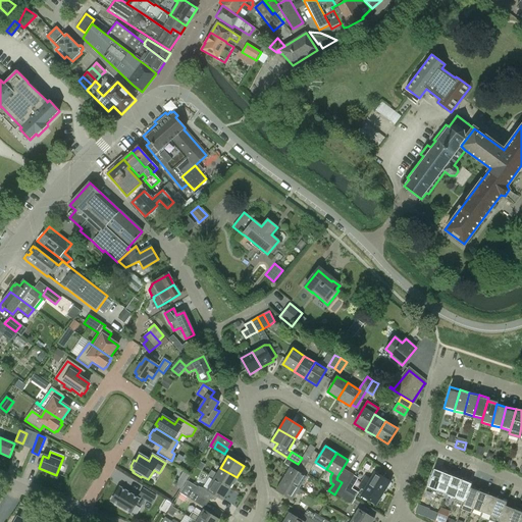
[(284,463),(291,467),(295,470),(296,468),(298,464),(288,458),(284,463)]
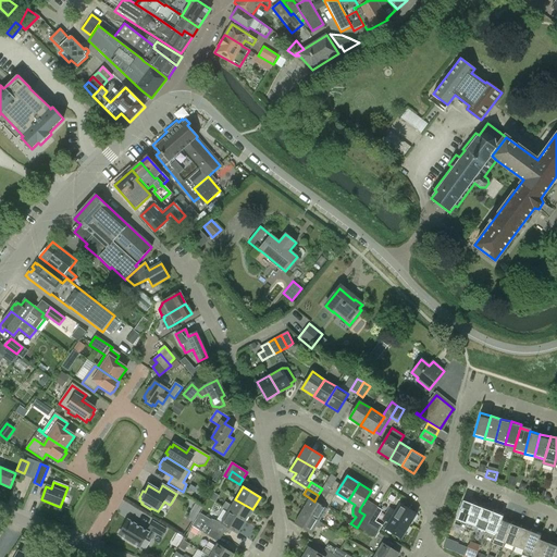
[(316,499),(321,504),(329,492),(322,489),(318,495),(316,499)]
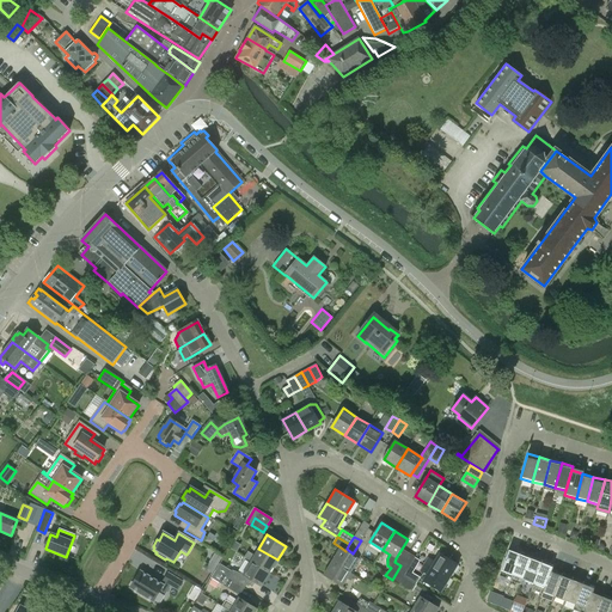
[(368,545),(361,540),(353,554),(360,557),(368,545)]
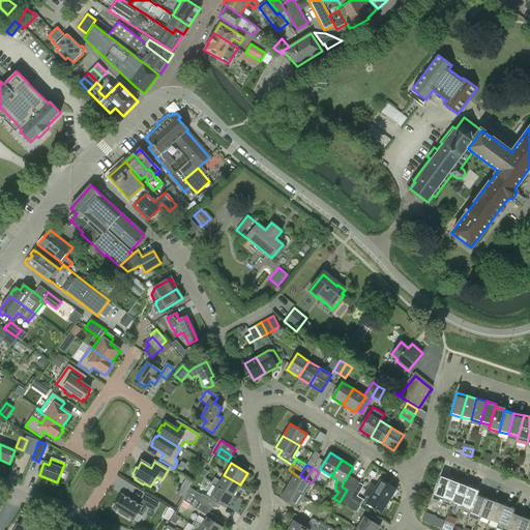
[(311,484),(299,477),(295,474),(288,487),(303,496),(311,484)]
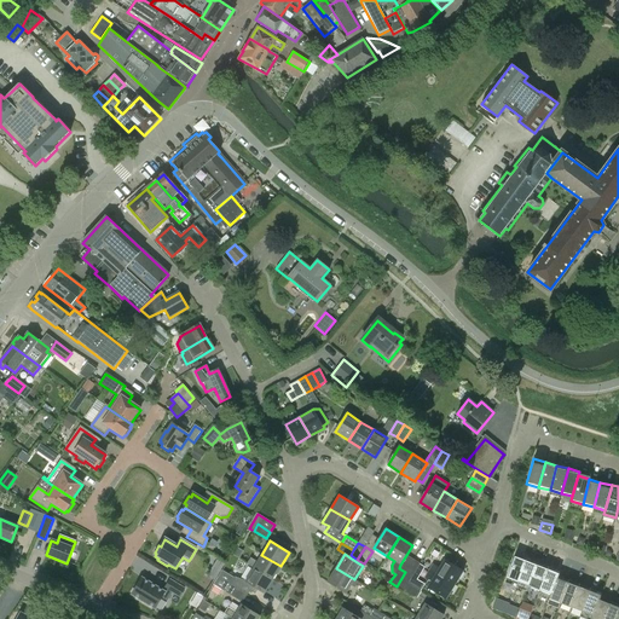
[(254,567),(254,568),(272,580),(281,566),(261,555),(258,561),(250,557),(247,563),(254,567)]
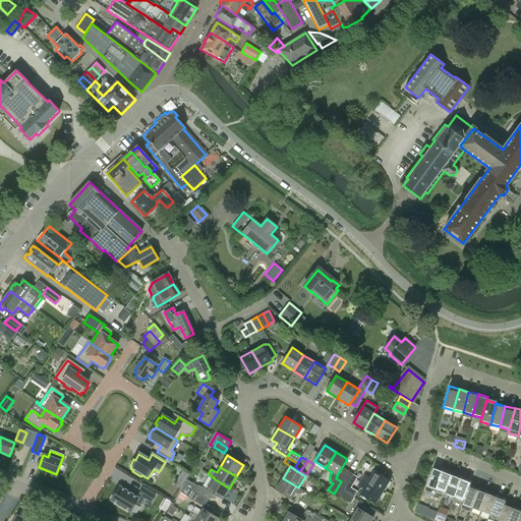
[(436,490),(444,470),(433,467),(426,486),(436,490)]
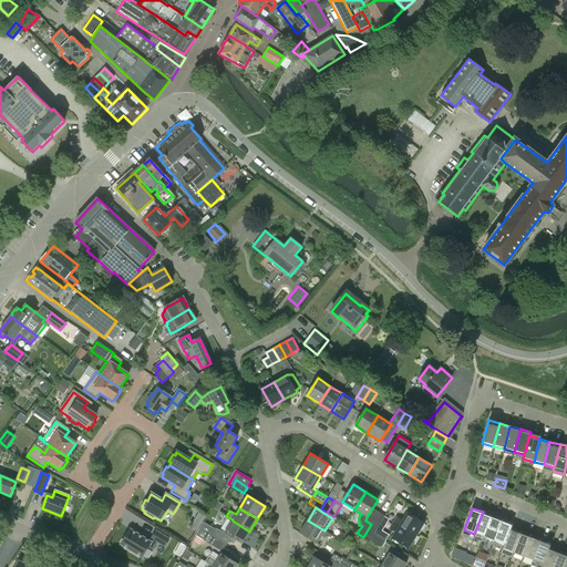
[(484,537),(493,516),(483,512),(474,534),(484,537)]
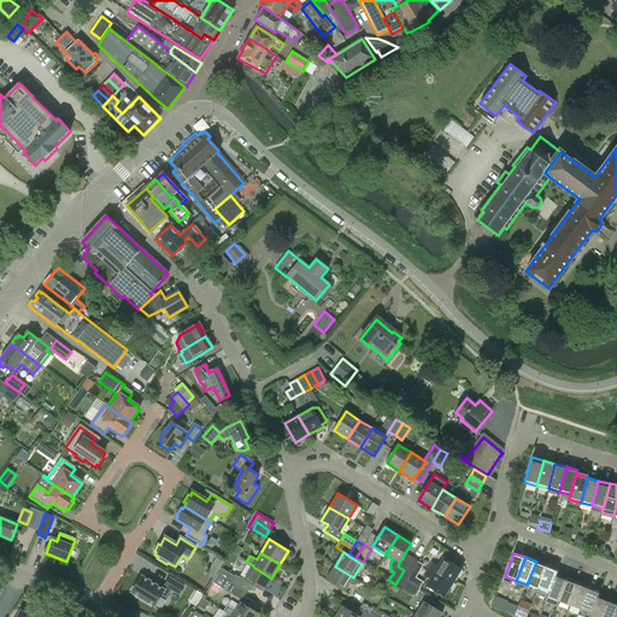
[(435,571),(453,583),(462,569),(442,558),(438,565),(432,562),(428,568),(430,569),(435,571)]
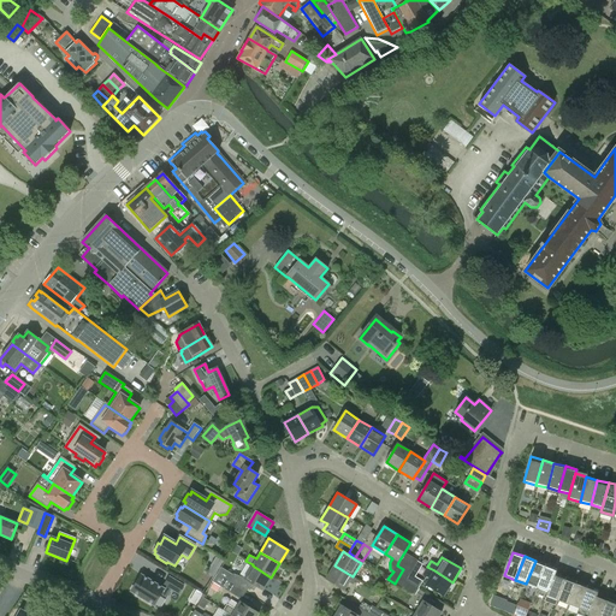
[(537,588),(546,564),(535,561),(526,584),(537,588)]
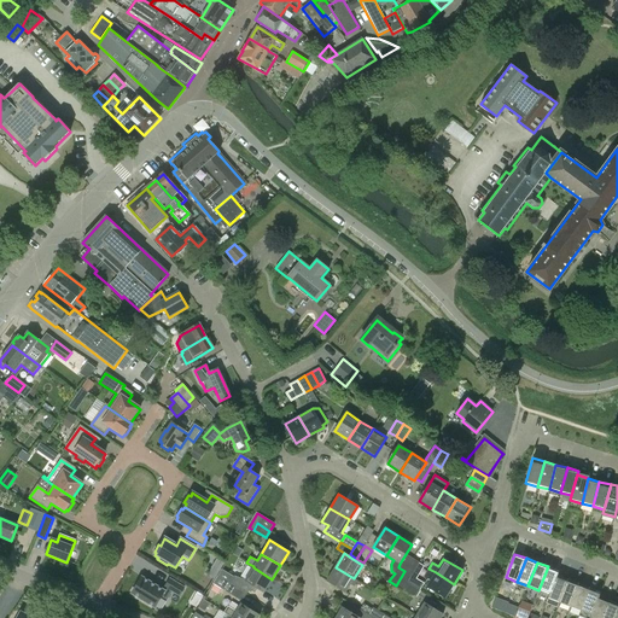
[(549,594),(558,575),(559,571),(548,566),(538,590),(549,594)]
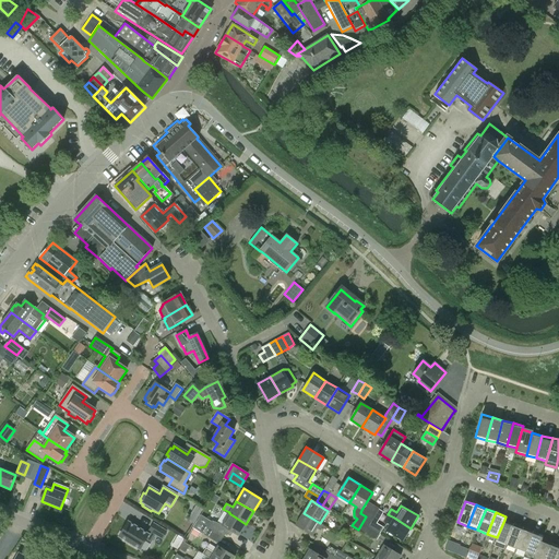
[(238,535),(246,524),(229,513),(222,525),(238,535)]
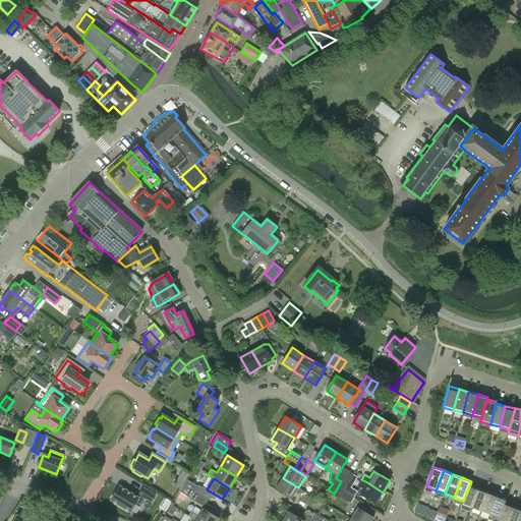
[(298,487),(283,478),(276,489),(291,499),(298,487)]
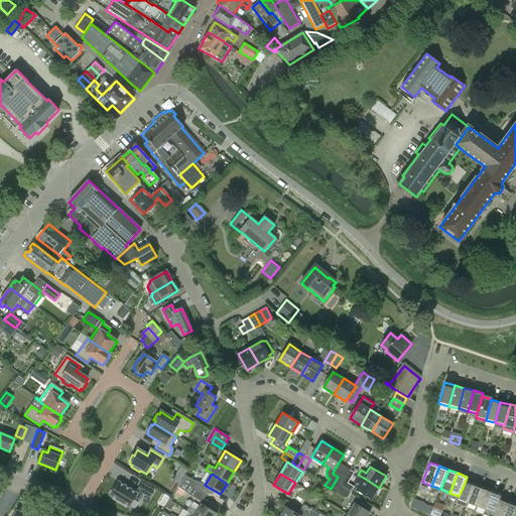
[(185,476),(181,482),(200,493),(204,487),(185,476)]
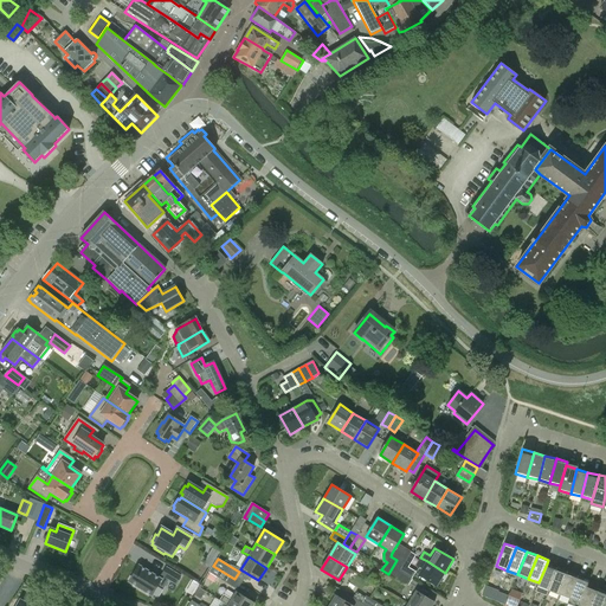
[(395,578),(400,572),(404,565),(397,560),(388,574),(395,578)]
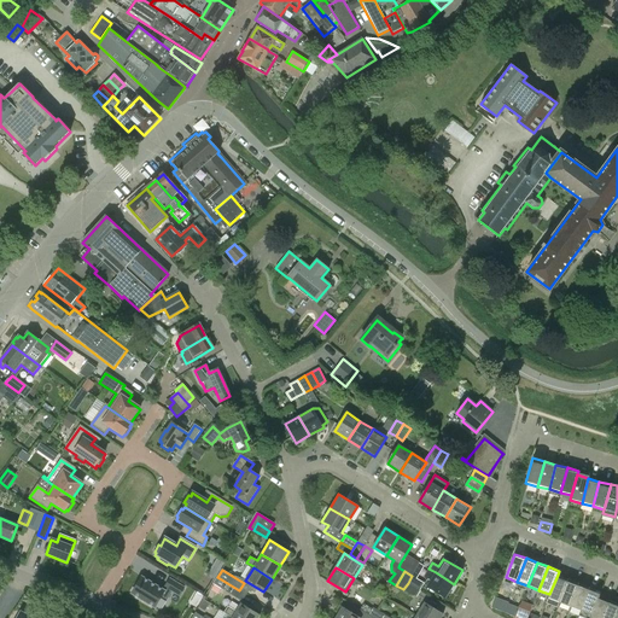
[(454,584),(436,572),(427,586),(445,598),(454,584)]
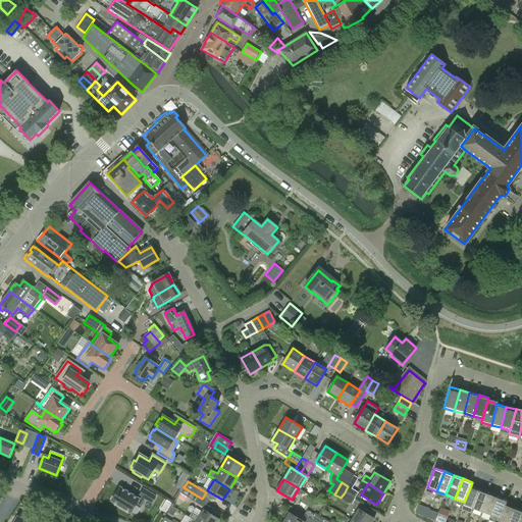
[(472,510),(479,489),(471,485),(464,502),(463,506),(472,510)]
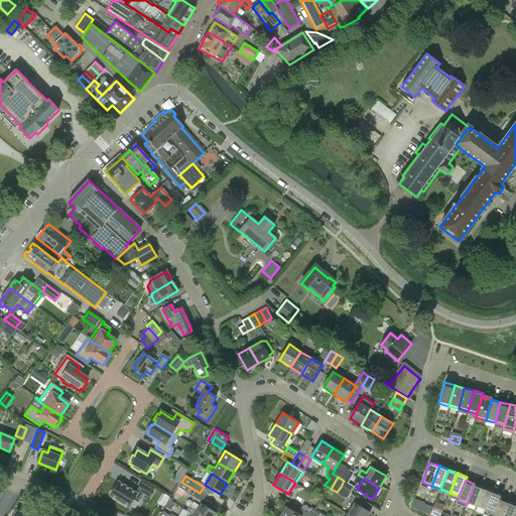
[(344,481),(341,487),(351,493),(354,487),(344,481)]
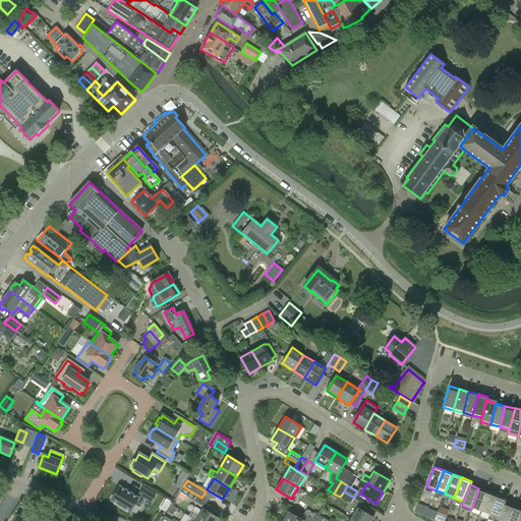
[(201,498),(183,486),(179,493),(198,504),(201,498)]
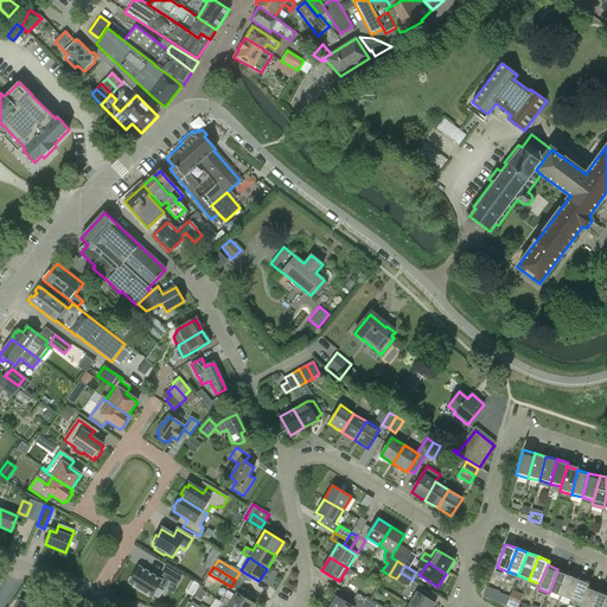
[(560,596),(568,573),(557,569),(549,593),(560,596)]
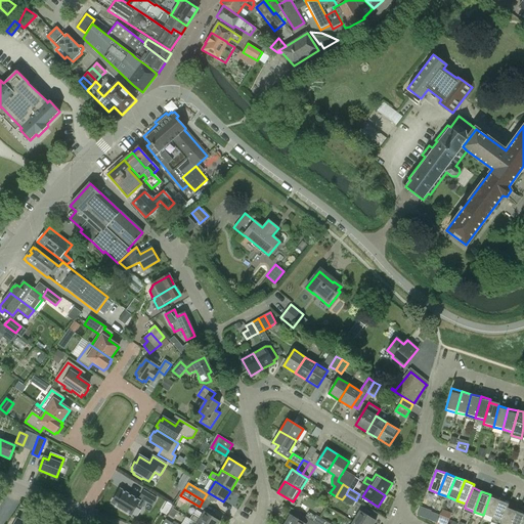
[(112,506),(117,509),(131,517),(136,508),(140,511),(144,504),(150,508),(155,500),(142,493),(137,503),(120,492),(112,506)]
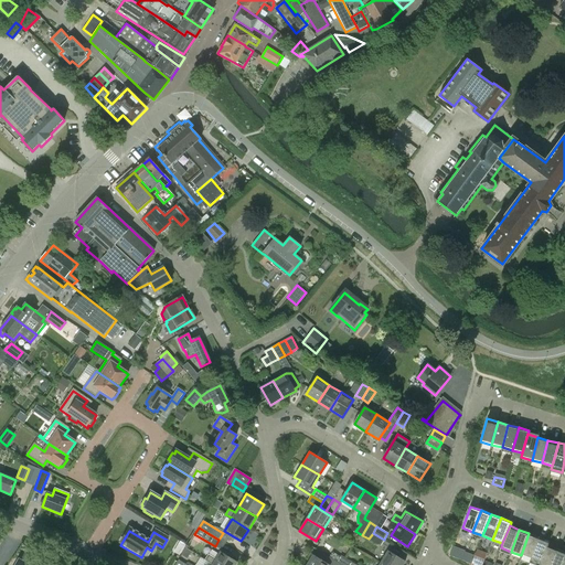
[(373,533),(369,539),(380,546),(384,540),(373,533)]
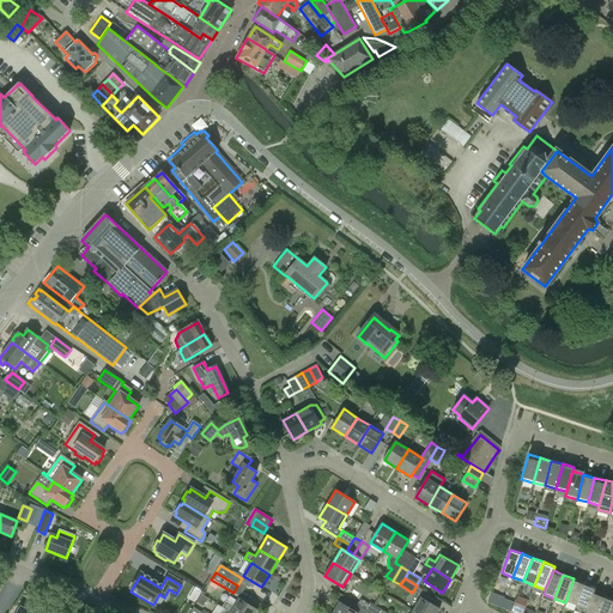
[(576,607),(586,583),(574,578),(565,602),(576,607)]
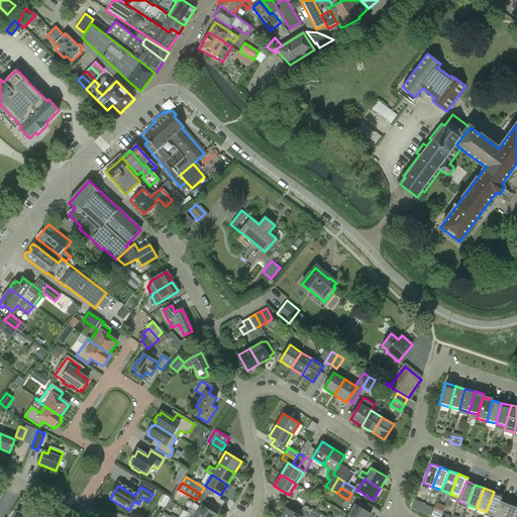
[(494,515),(501,499),(503,495),(494,492),(486,512),(494,515)]
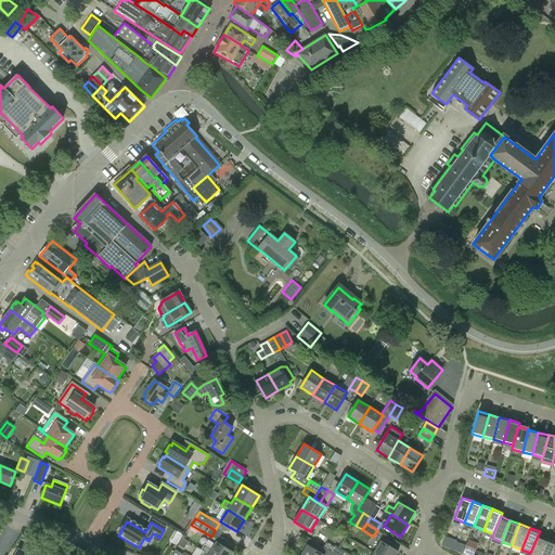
[(541,554),(547,539),(538,536),(530,553),(529,554),(541,554)]
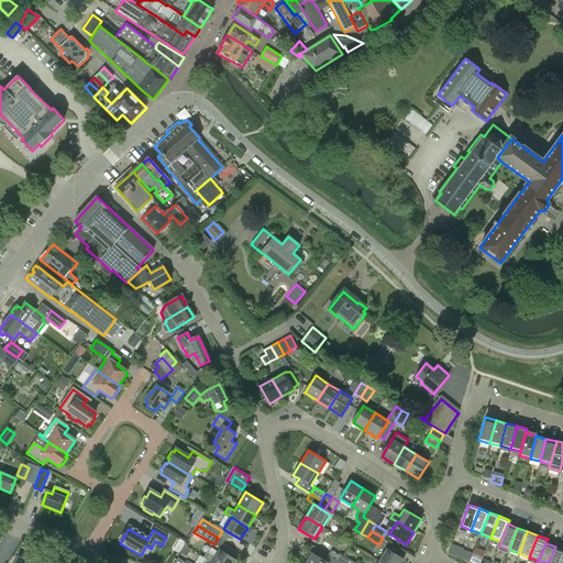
[(560,562),(562,556),(562,550),(555,547),(549,562),(560,562)]
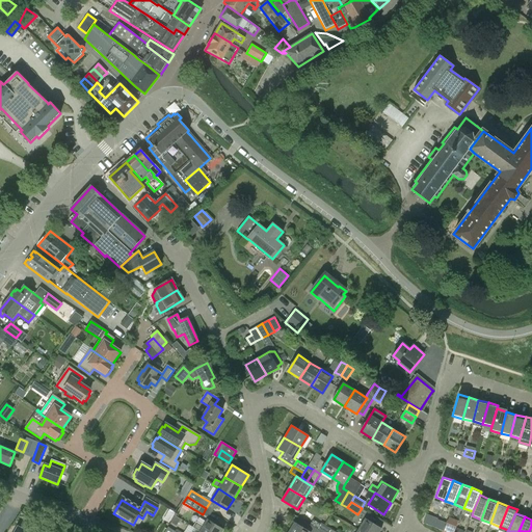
[(366,519),(358,531),(360,531),(379,531),(381,529),(366,519)]
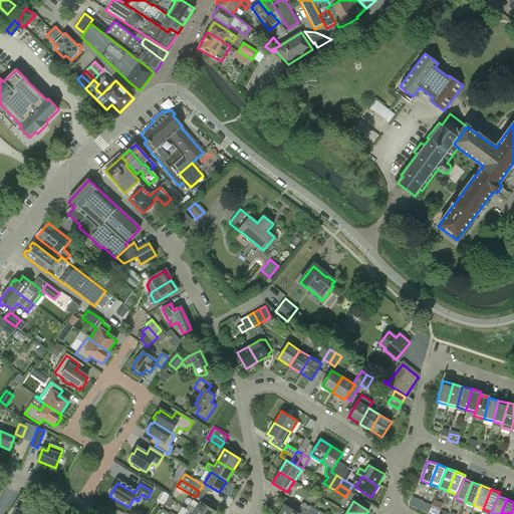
[(186,509),(188,510),(193,513),(214,513),(216,512),(200,502),(196,509),(189,504),(186,509)]
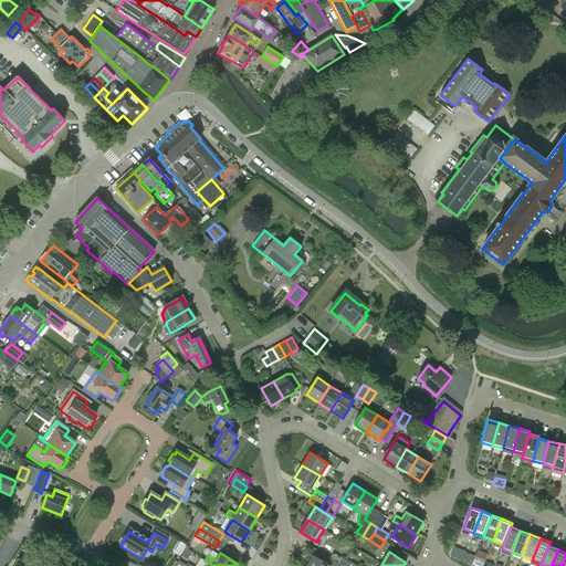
[(313,556),(306,565),(342,565),(337,564),(338,563),(326,556),(323,563),(313,556)]
